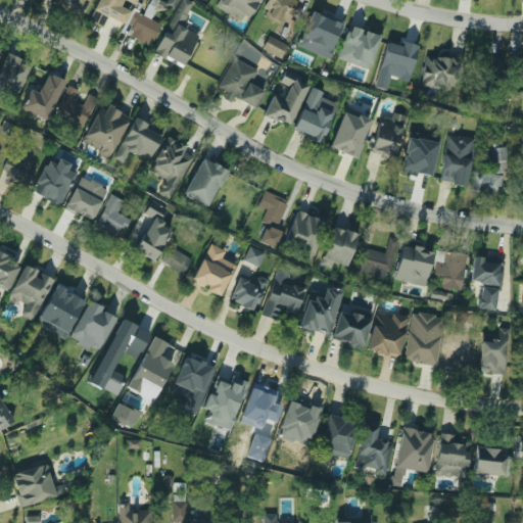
[(83,0),(60,0),(80,9),(83,0)]
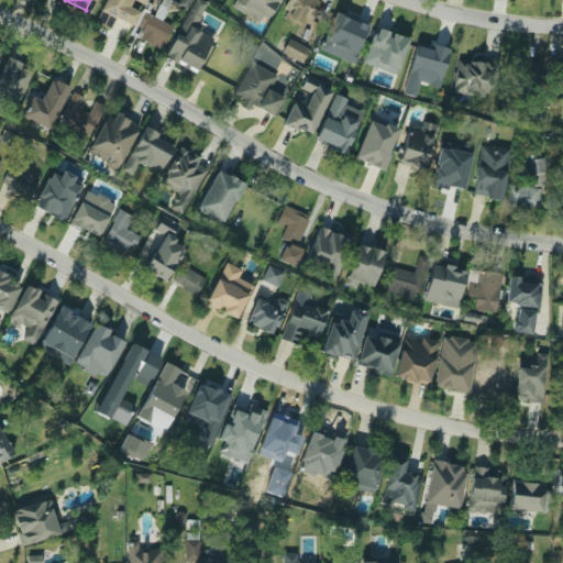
[(105,0),(96,23),(110,29),(114,19),(132,26),(138,11),(129,7),(132,0),(143,4),(144,0),(105,0)]
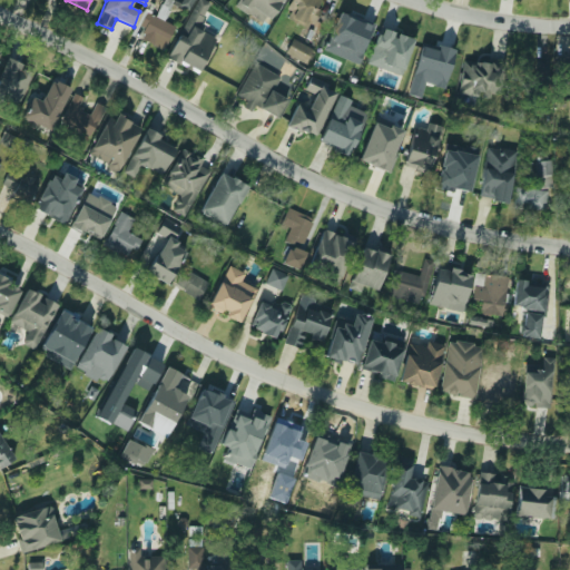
[(268,25),(281,0),(241,0),(237,8),(268,25)]
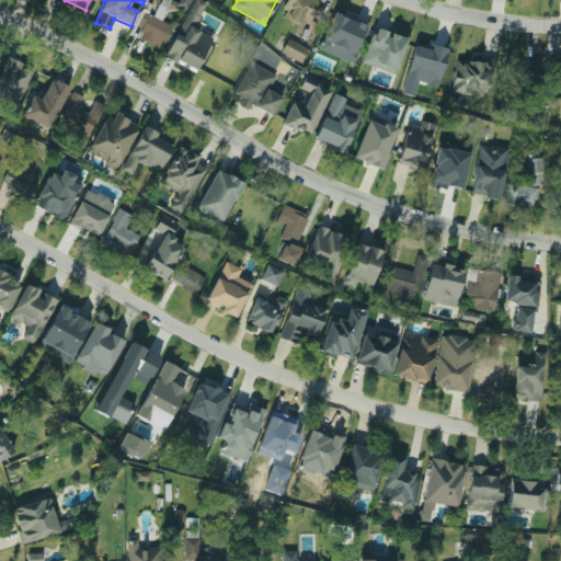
[(302,30),(317,0),(288,0),(279,18),(302,30)]
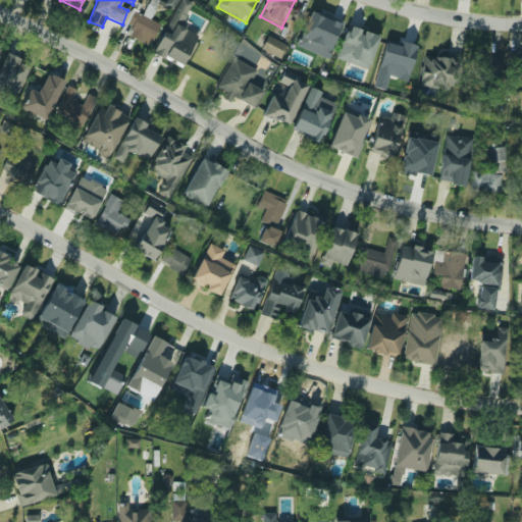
[(146,47),(160,25),(136,10),(121,31),(146,47)]
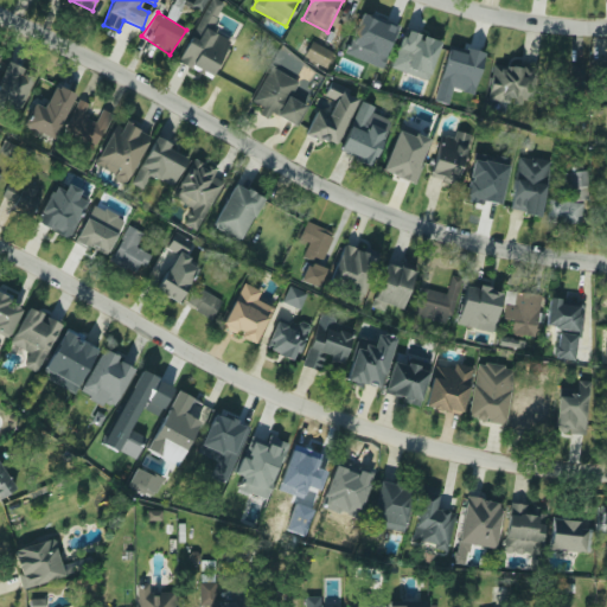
[(345,53),(383,69),(400,26),(362,12),(345,53)]
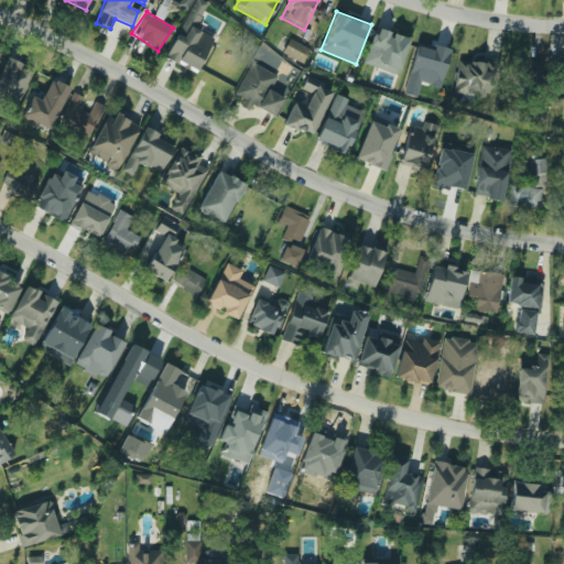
[(182,58),(193,65),(206,43),(180,28),(164,53),(179,62),(182,58)]
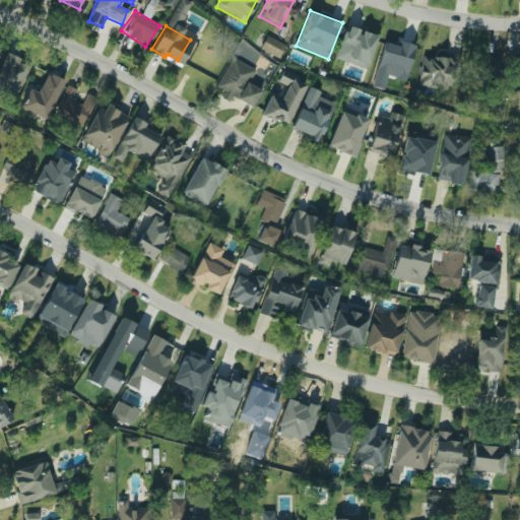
[(372,63),(382,35),(366,28),(361,40),(347,34),(341,51),(372,63)]
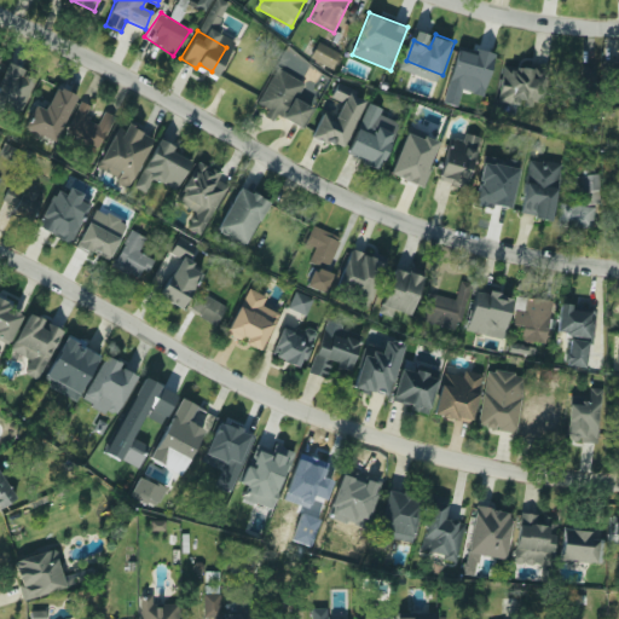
[(311,58),(330,67),(336,52),(316,45),(311,58)]
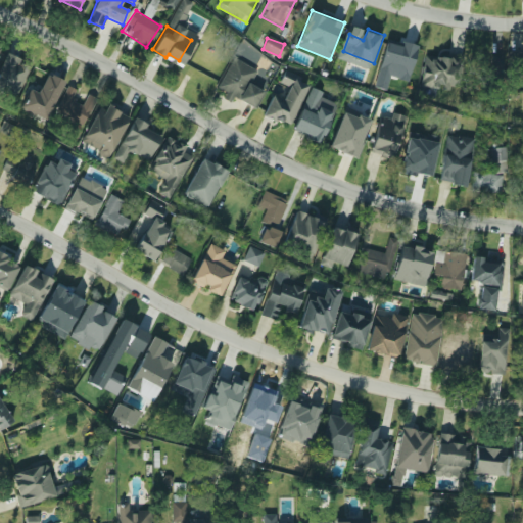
[(385,65),(414,73),(419,53),(399,49),(401,41),(392,39),(385,65)]
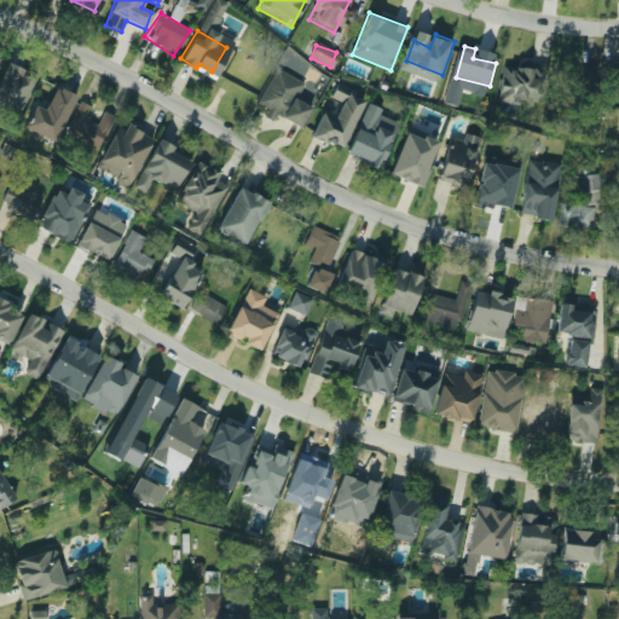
[(250,97),(262,75),(232,59),(221,80),(250,97)]
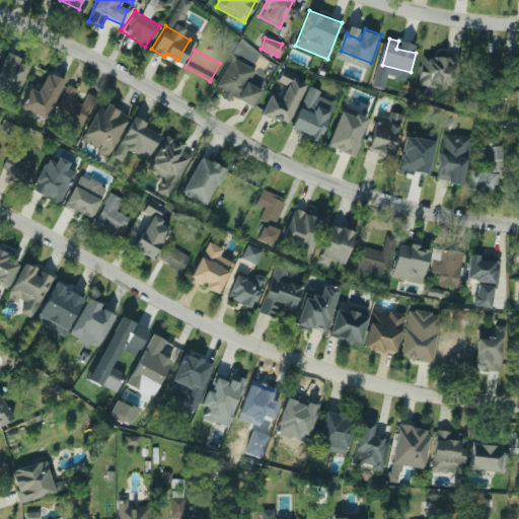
[(518,52),(507,52),(507,63),(518,62),(518,52)]
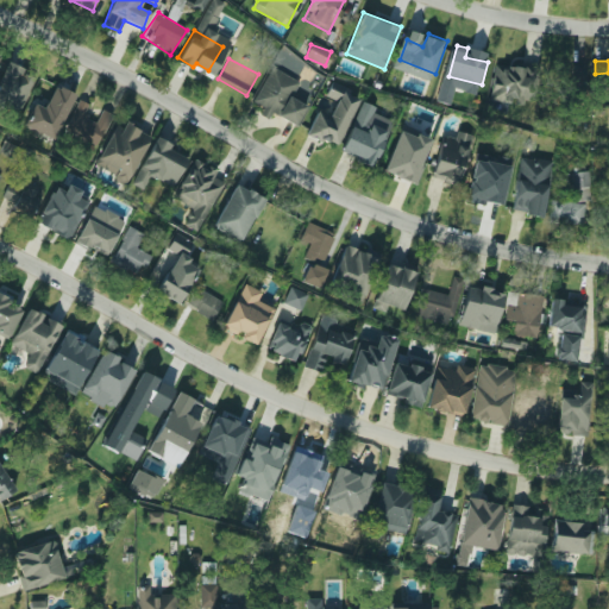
[(0,74),(0,104),(20,110),(32,71),(4,63),(0,74)]
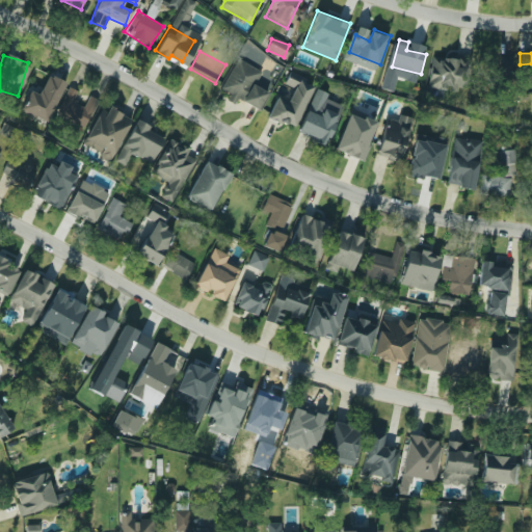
[(467,60),(431,55),(426,86),(462,91),(467,60)]
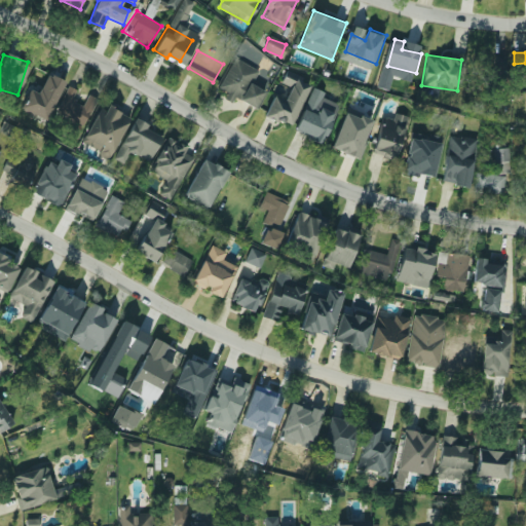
[(506,55),(494,55),(494,74),(506,74),(506,55)]
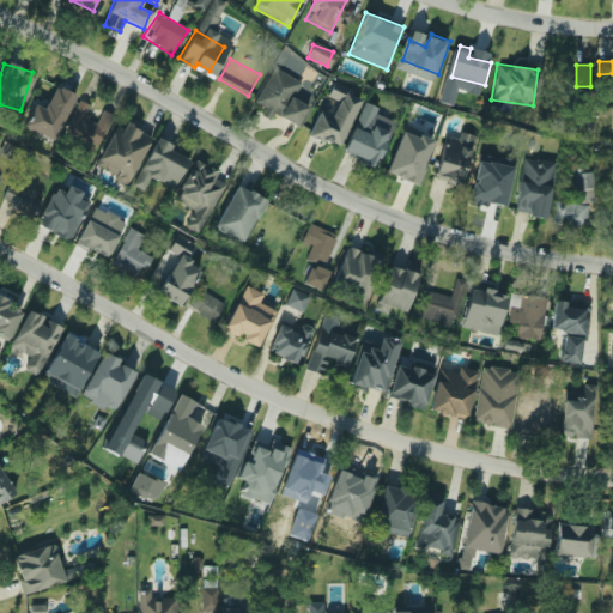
[(299,83),(272,68),(253,104),(297,127),(308,107),(292,98),(299,83)]
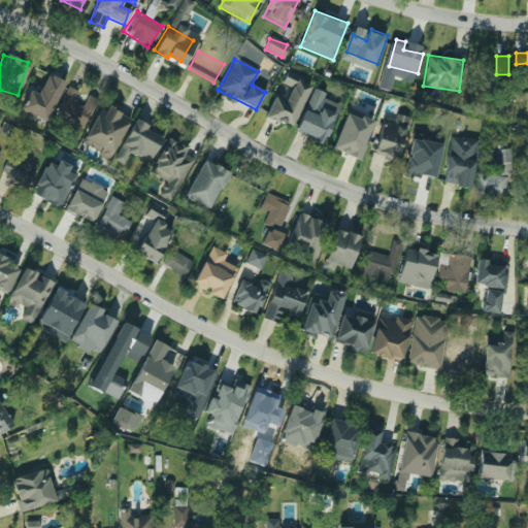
[(40,105),(54,99),(41,70),(28,76),(31,85),(22,89),(29,106),(38,102),(40,105)]
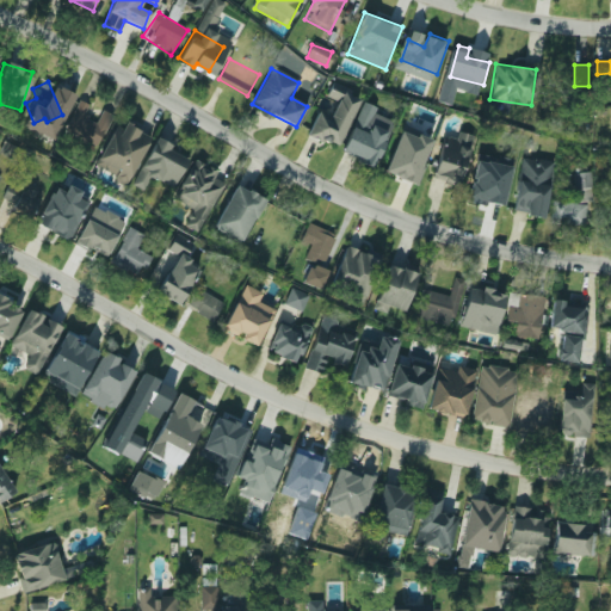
[(94,123),(84,118),(88,106),(78,100),(65,130),(98,144),(111,115),(100,110),(94,123)]
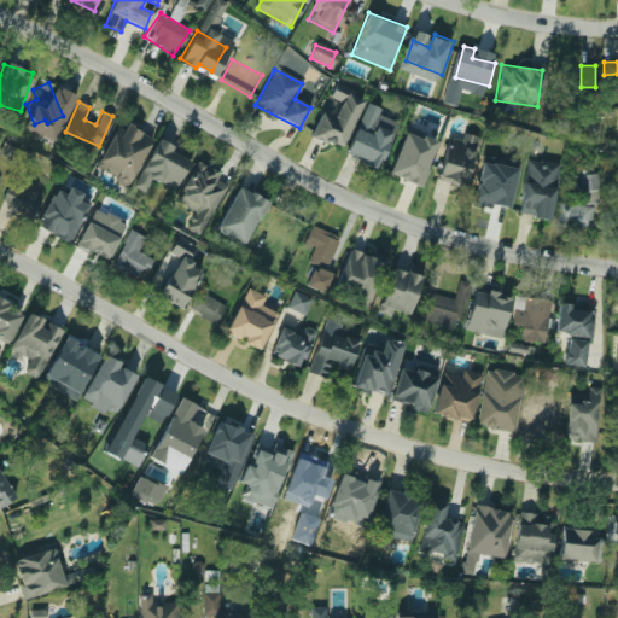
[(303,132),(330,145),(340,124),(314,111),(303,132)]
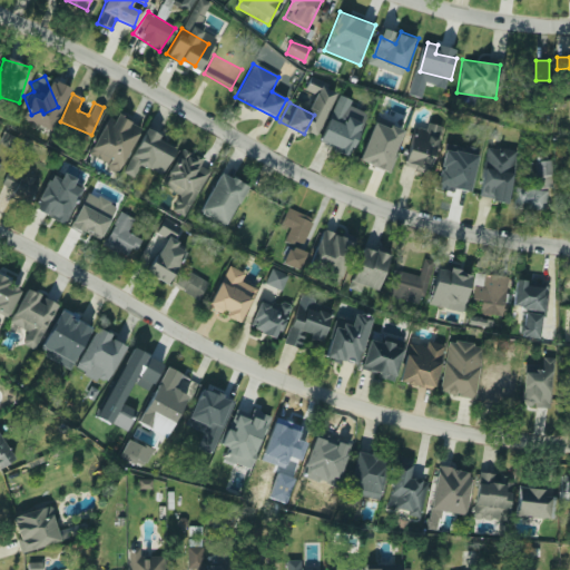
[(134,128),(109,115),(92,145),(117,158),(134,128)]
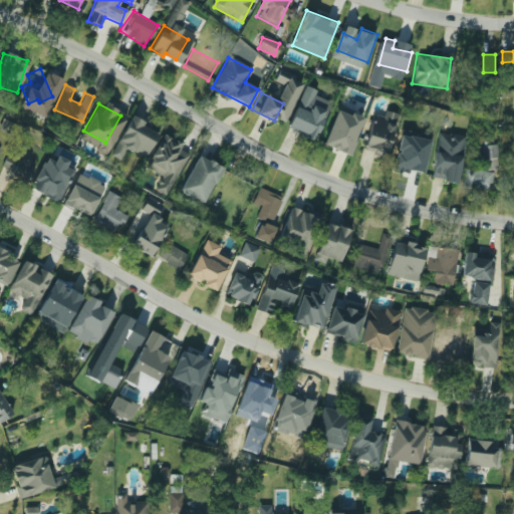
[(289,118),(301,123),(296,137),(308,141),(318,114),(295,105),(289,118)]
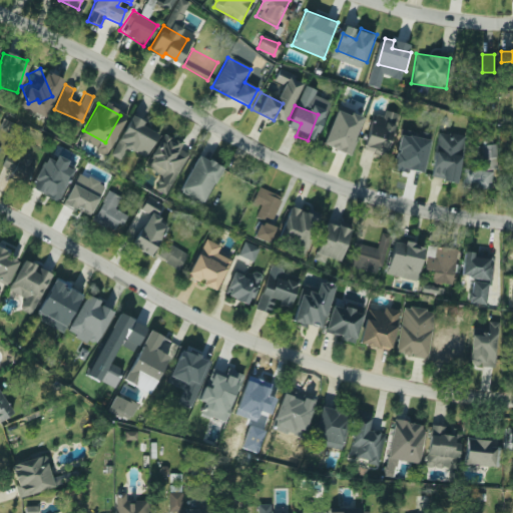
[(150,135),(135,126),(143,113),(135,108),(112,144),(136,158),(150,135)]
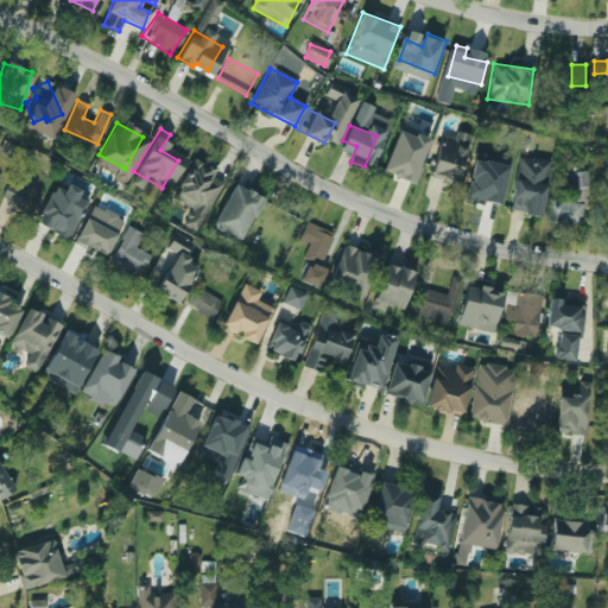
[(393,132),(380,166),(404,176),(417,140),(393,132)]
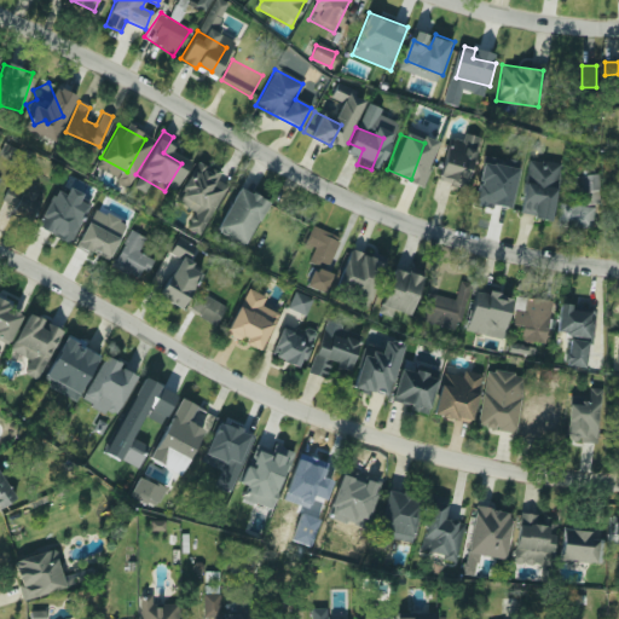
[(474,151),(449,144),(438,179),(464,187),(474,151)]
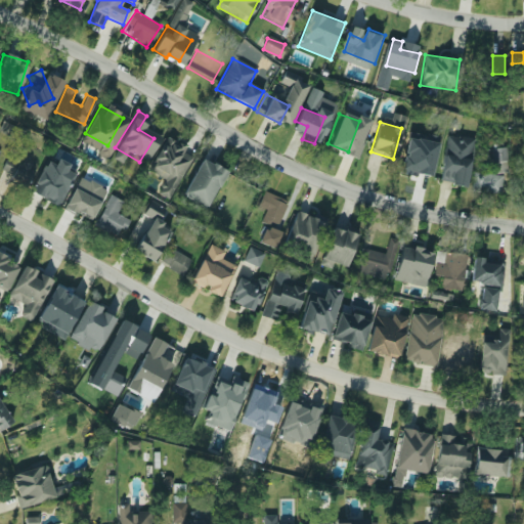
[(165,180),(158,193),(169,200),(193,154),(166,138),(148,171),(165,180)]
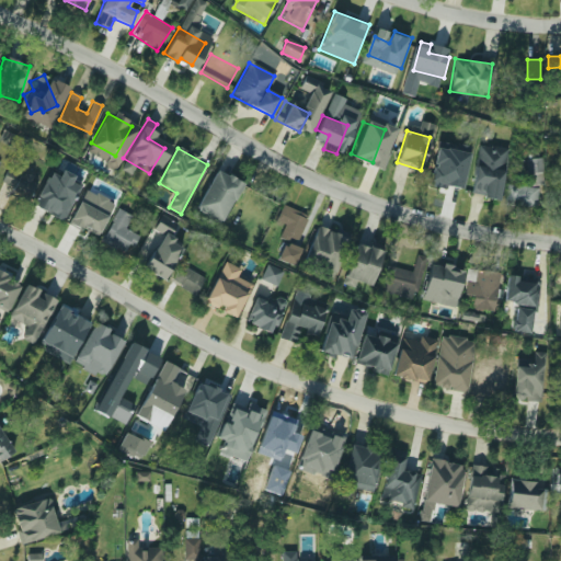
[(427,176),(455,185),(461,165),(433,157),(427,176)]
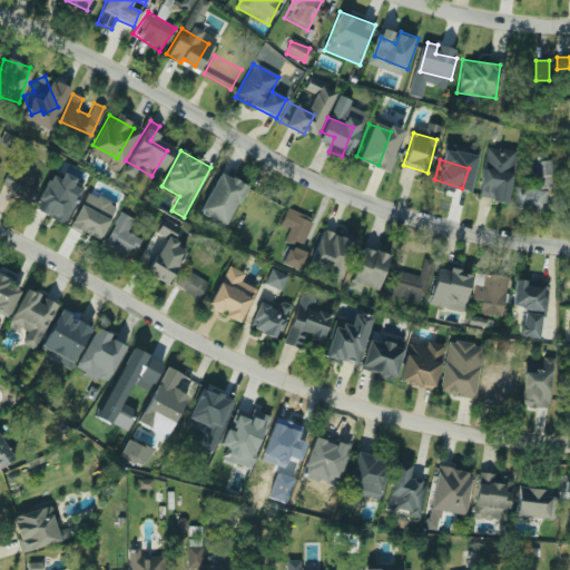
[(553,175),(552,160),(537,161),(538,176),(553,175)]
